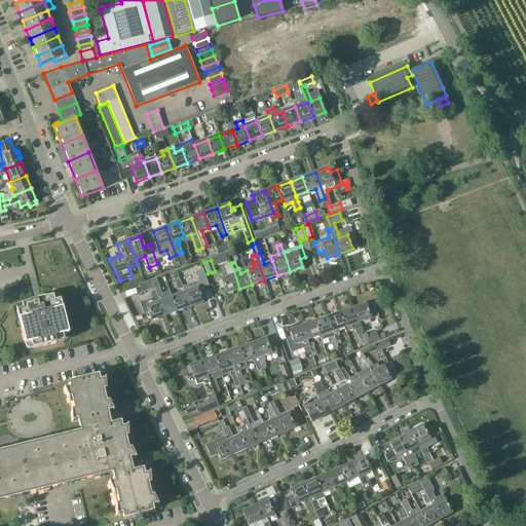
[(227,294),(239,289),(231,263),(225,265),(229,276),(222,279),(227,294)]
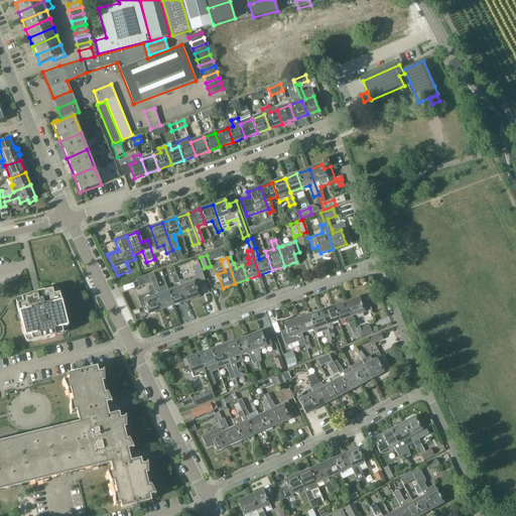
[(192,267),(194,269),(196,276),(191,278),(179,282),(179,283),(181,287),(185,301),(199,296),(197,291),(202,289),(200,283),(202,282),(205,281),(199,264),(192,267)]
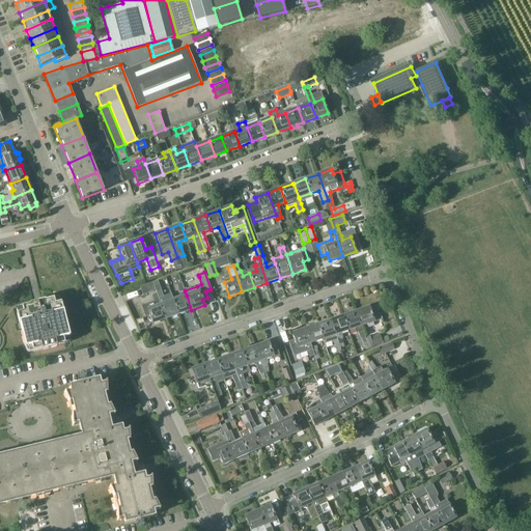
[(143,296),(156,290),(152,282),(141,287),(143,296)]
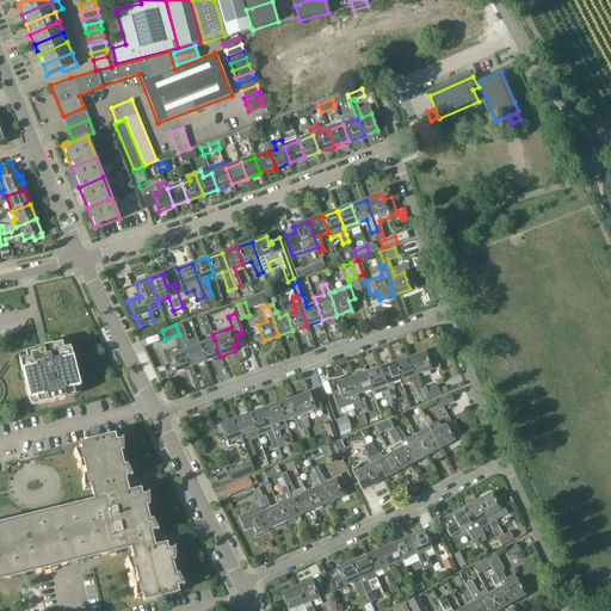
[(185,335),(180,337),(191,366),(205,362),(201,345),(197,346),(195,338),(189,340),(187,340),(185,335)]
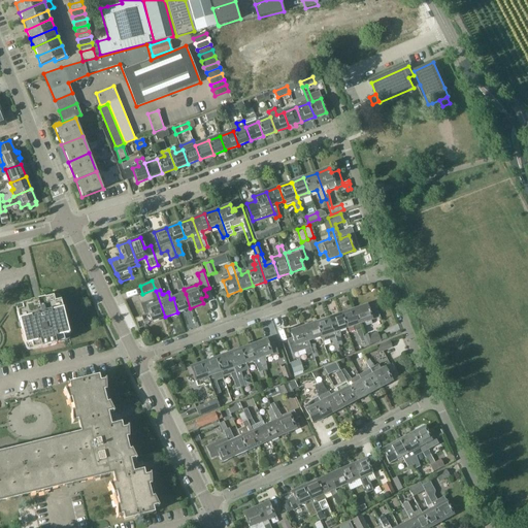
[(153,322),(165,317),(156,291),(156,292),(152,294),(154,300),(140,304),(144,316),(150,314),(153,322)]
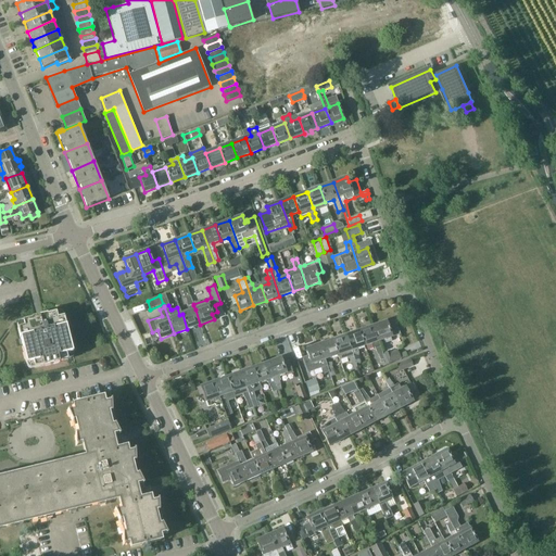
[(187,329),(200,325),(196,310),(182,314),(187,329)]
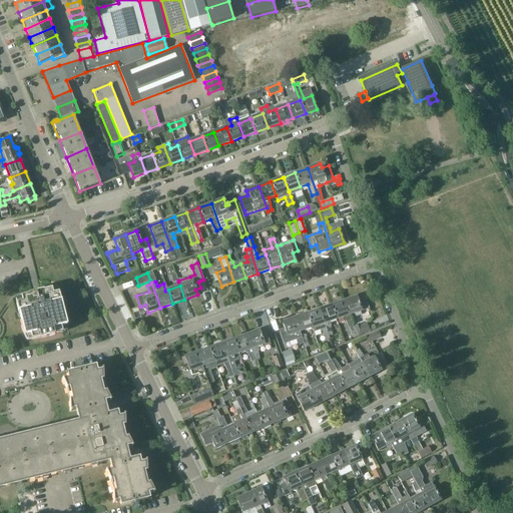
[(56,292),(54,287),(46,289),(46,288),(39,290),(37,290),(32,291),(32,292),(24,294),(25,299),(19,301),(22,310),(26,323),(25,324),(27,333),(33,332),(34,337),(42,335),(43,336),(57,332),(61,331),(65,330),(63,324),(69,323),(67,313),(66,313),(63,300),(64,300),(61,290),(56,292)]
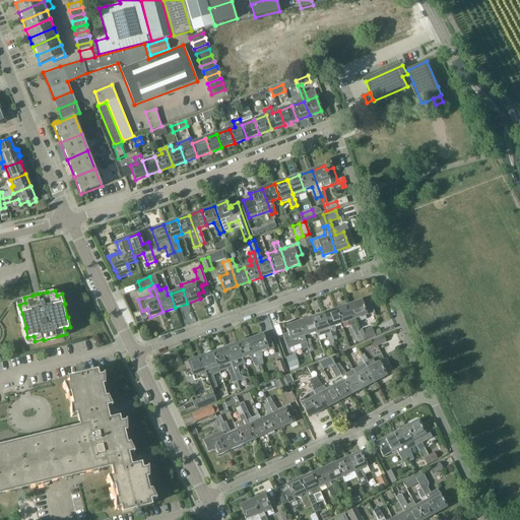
[(362,301),(349,305),(354,319),(367,315),(367,316),(375,313),(370,300),(363,303),(362,301)]
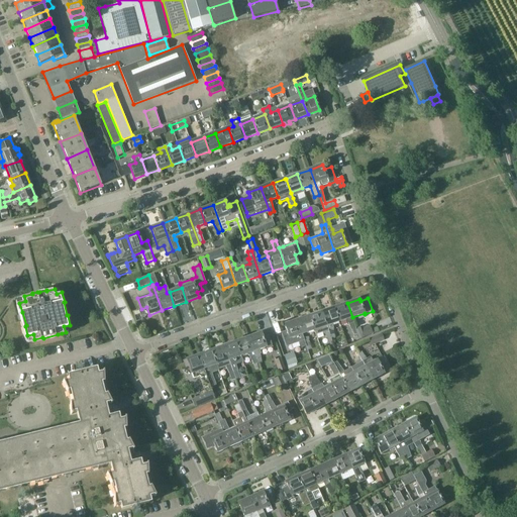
[(357,334),(352,317),(347,303),(335,307),(340,321),(346,319),(354,335),(357,334)]
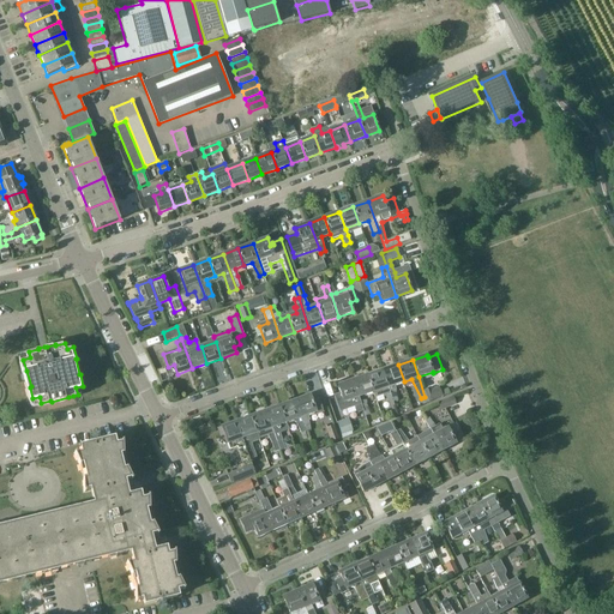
[(395,401),(398,398),(396,390),(397,390),(396,385),(404,381),(398,365),(384,369),(395,401)]
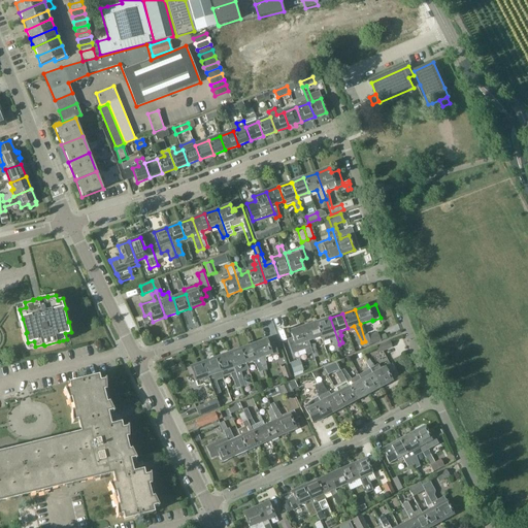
[(339,344),(330,318),(317,322),(322,337),(323,342),(330,340),(330,341),(332,340),(335,347),(336,351),(340,349),(338,344),(339,344)]
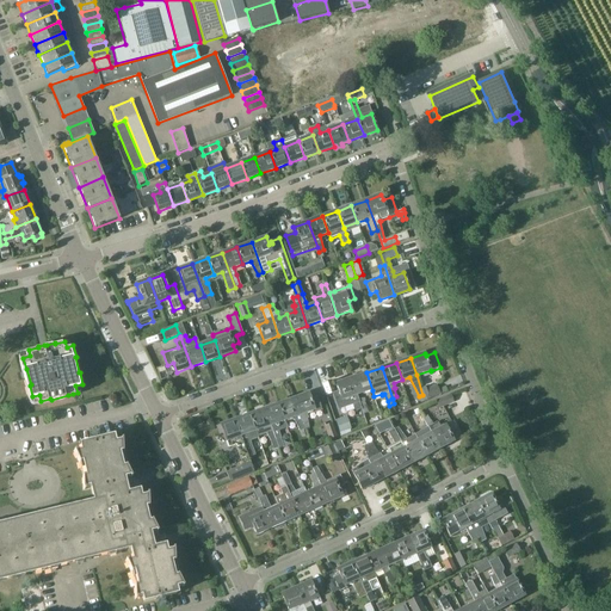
[(358,395),(372,390),(366,372),(352,377),(358,395)]
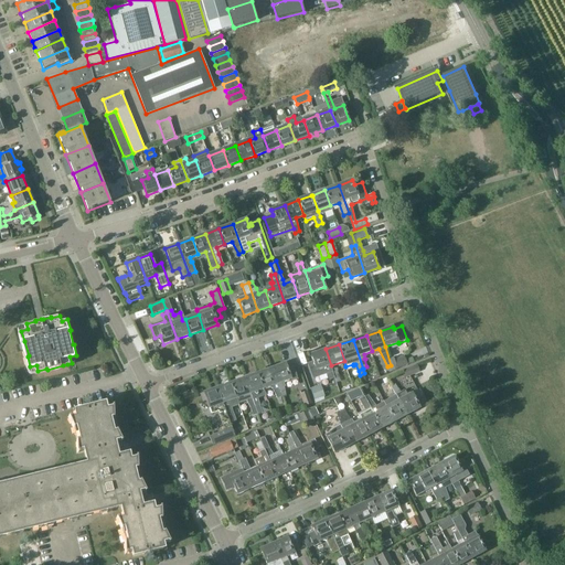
[(330,380),(336,377),(332,369),(331,365),(326,349),(311,354),(313,361),(307,363),(312,380),(328,374),(330,380)]
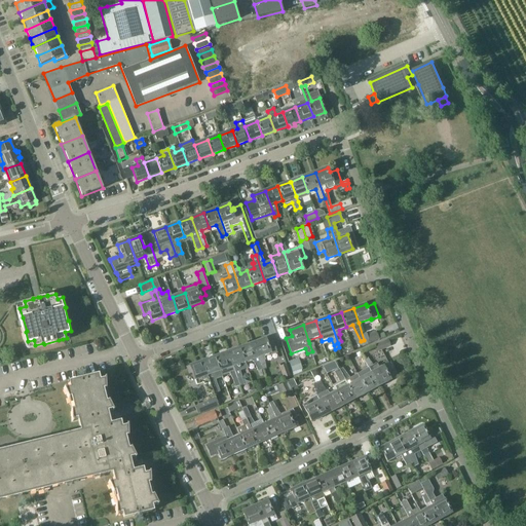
[(364,334),(368,343),(379,338),(376,331),(370,334),(369,332),(364,334)]
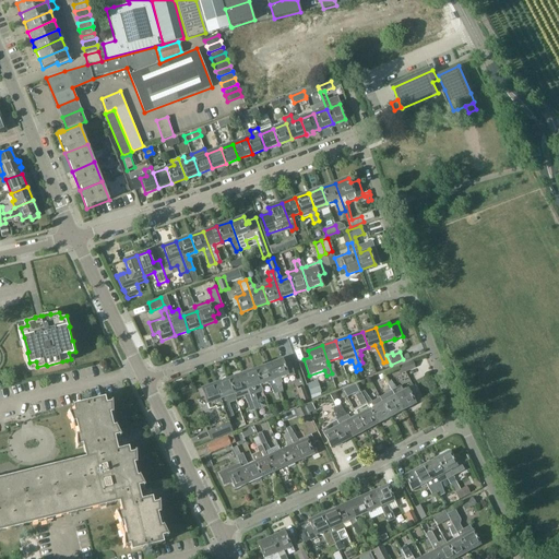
[(285,366),(282,359),(269,365),(278,393),(283,391),(282,383),(283,383),(281,378),(288,376),(288,377),(295,376),(290,365),(285,366)]
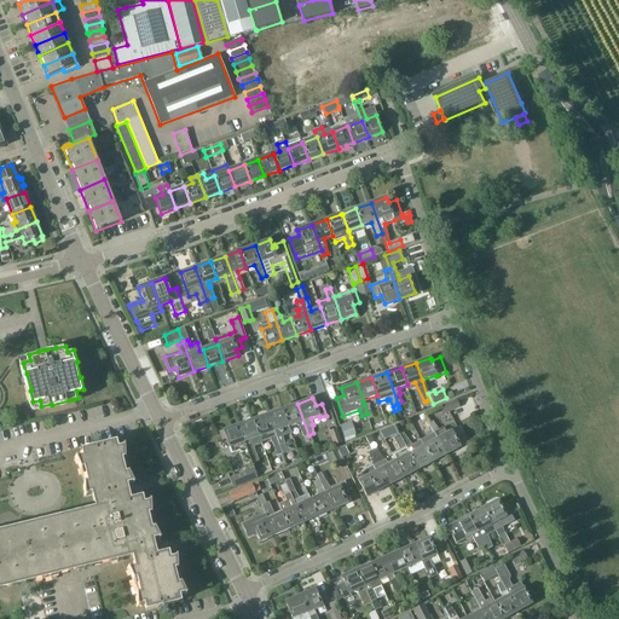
[(443,406),(446,414),(461,408),(457,400),(443,406)]
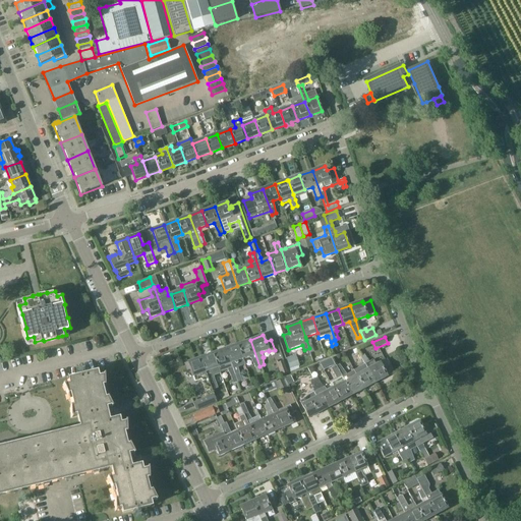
[(259,366),(250,340),(238,344),(243,358),(250,356),(255,367),(259,366)]
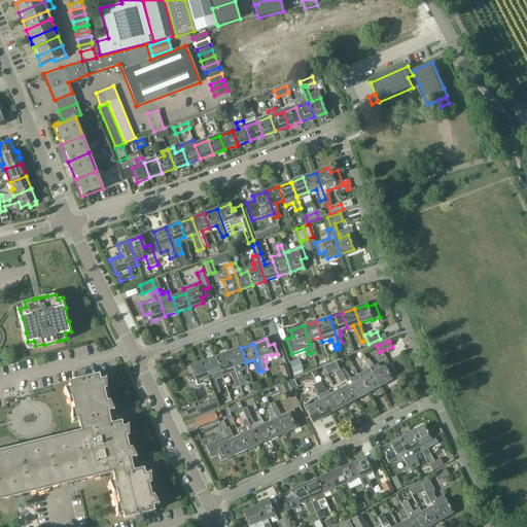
[(246,362),(241,348),(229,352),(238,378),(240,386),(244,385),(241,377),(242,377),(240,372),(248,369),(247,367),(246,362)]
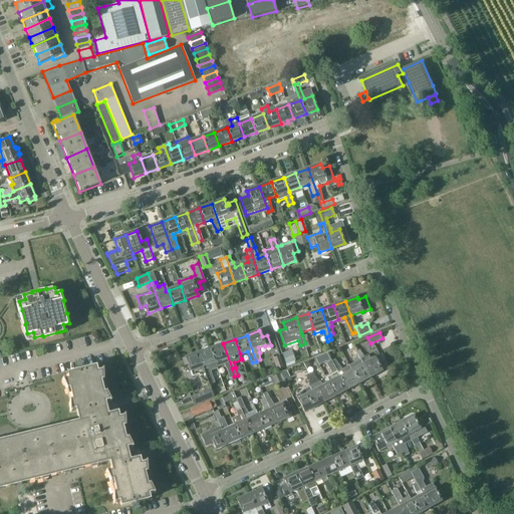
[(223,343),(211,348),(216,362),(217,366),(224,364),(227,370),(230,378),(234,376),(232,368),(223,343)]
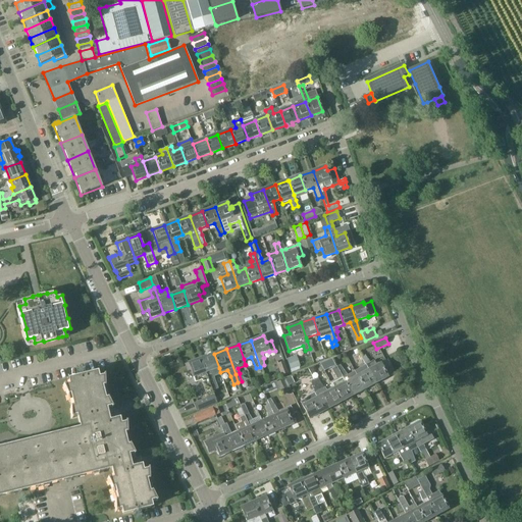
[(219,368),(214,354),(202,358),(201,358),(210,383),(212,388),(215,386),(214,380),(213,376),(211,370),(219,368)]
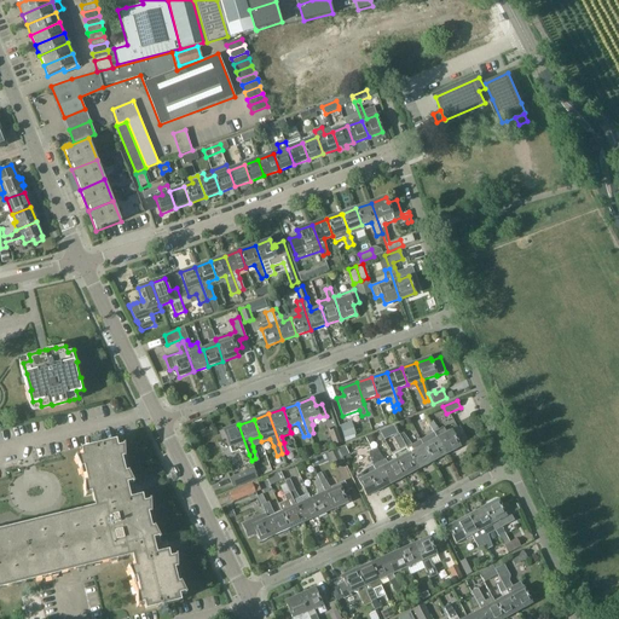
[(429,423),(434,433),(446,455),(460,447),(458,446),(467,443),(458,428),(451,433),(450,432),(446,434),(443,428),(440,431),(433,421),(429,423)]
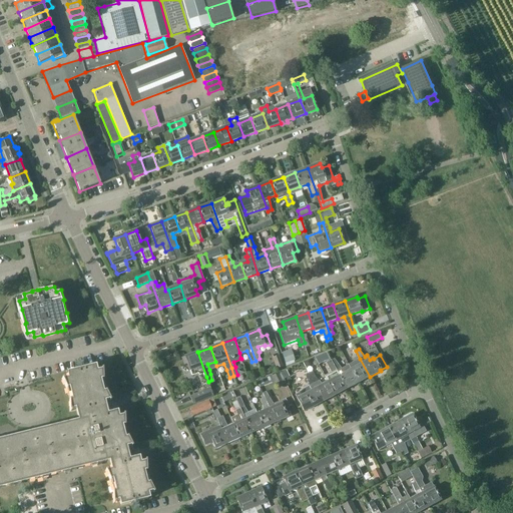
[(286,363),(295,360),(292,350),(282,353),(286,363)]
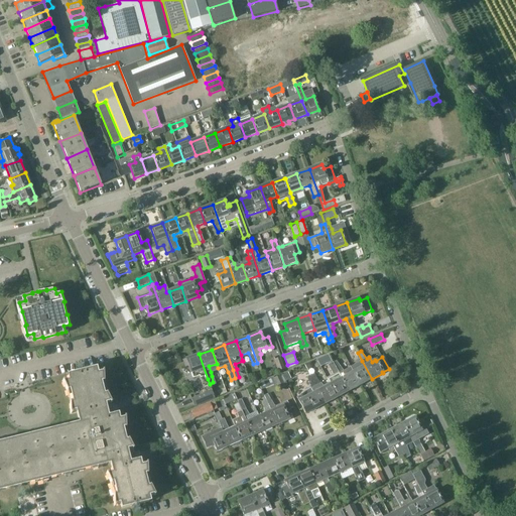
[(208,379),(199,354),(187,358),(187,359),(185,360),(185,361),(184,361),(185,366),(186,365),(187,366),(188,366),(192,378),(200,375),(205,389),(211,387),(210,384),(208,380),(208,379)]
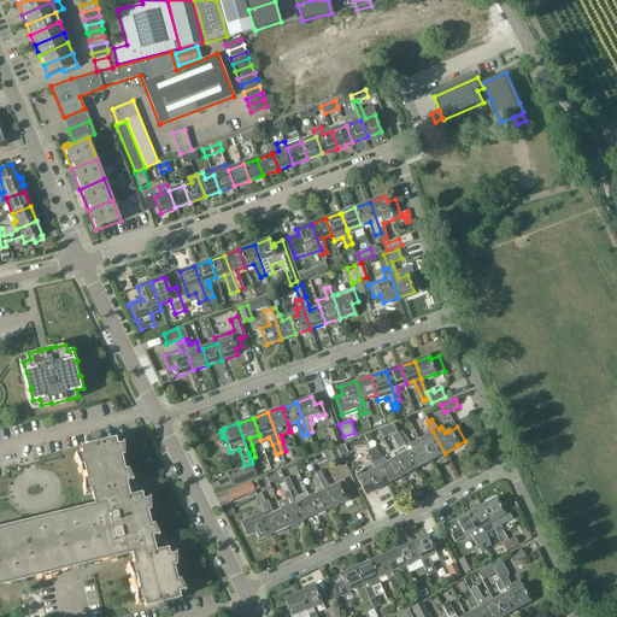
[(333,444),(341,441),(335,427),(328,430),(333,444)]
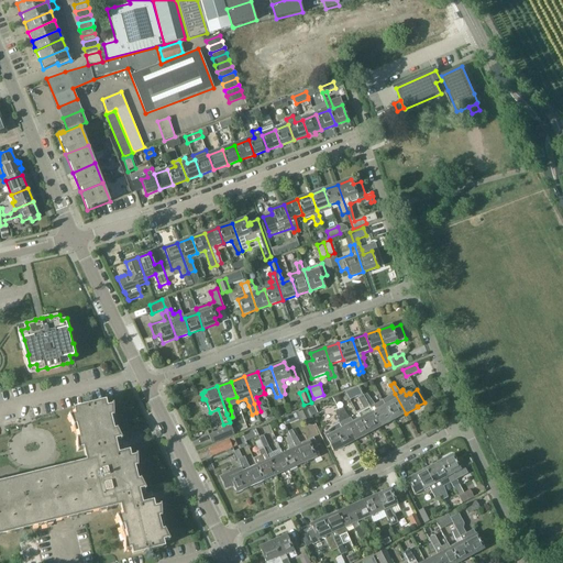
[(363,396),(366,400),(381,427),(393,421),(383,401),(375,405),(371,398),(367,394),(363,396)]
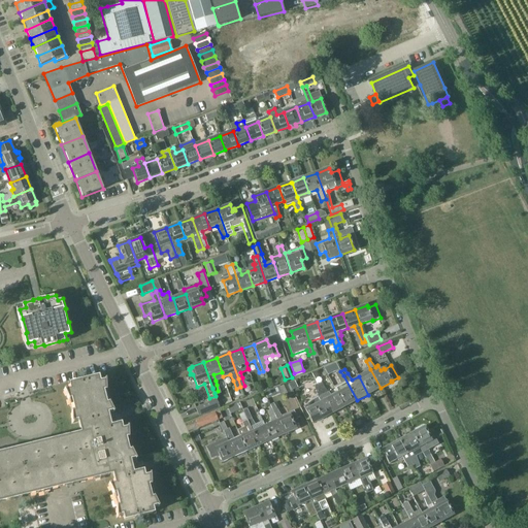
[(359,376),(368,395),(381,388),(370,369),(359,376)]
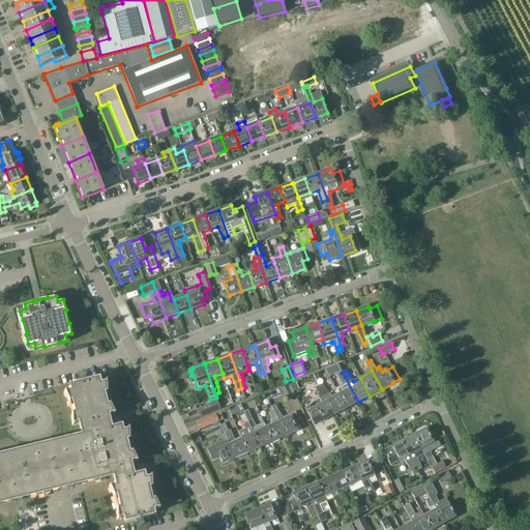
[(346,391),(340,394),(347,408),(358,402),(345,377),(341,379),(344,387),(346,391)]
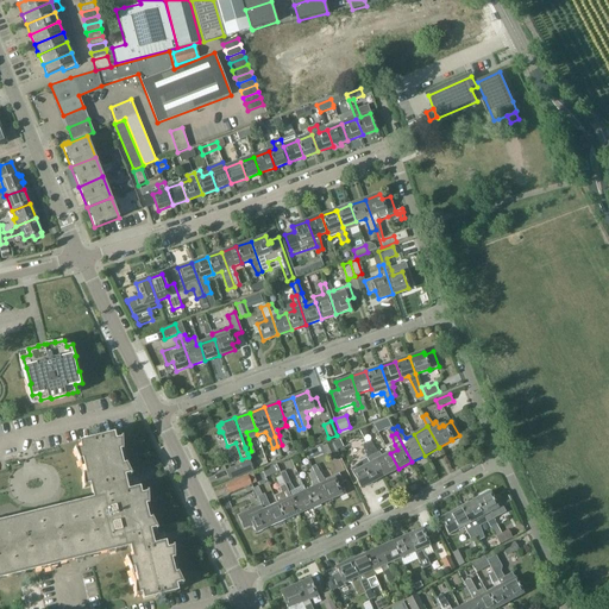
[(0,577),(36,569),(38,567),(57,563),(82,557),(89,556),(93,554),(123,547),(131,545),(135,558),(127,560),(127,559),(126,559),(131,571),(133,577),(132,577),(132,578),(133,578),(135,584),(136,597),(137,597),(137,596),(143,595),(144,601),(176,592),(175,586),(182,585),(182,586),(183,585),(177,573),(176,567),(176,566),(175,560),(174,547),(173,547),(173,548),(167,550),(164,545),(154,547),(152,545),(161,540),(161,541),(162,540),(159,534),(158,535),(158,537),(151,539),(149,532),(156,531),(156,532),(157,531),(151,519),(150,513),(151,513),(150,512),(149,506),(148,493),(146,493),(146,494),(140,496),(139,490),(127,493),(126,490),(135,487),(136,485),(133,479),(132,481),(125,483),(124,477),(130,476),(131,477),(132,477),(126,465),(125,458),(124,458),(123,451),(123,438),(120,438),(120,439),(114,441),(113,435),(81,443),(82,449),(75,450),(75,449),(74,450),(80,462),(81,468),(81,469),(82,475),(83,485),(83,488),(85,488),(85,487),(87,485),(90,485),(95,502),(48,514),(38,516),(36,516),(23,520),(22,515),(4,518),(0,518),(0,577)]
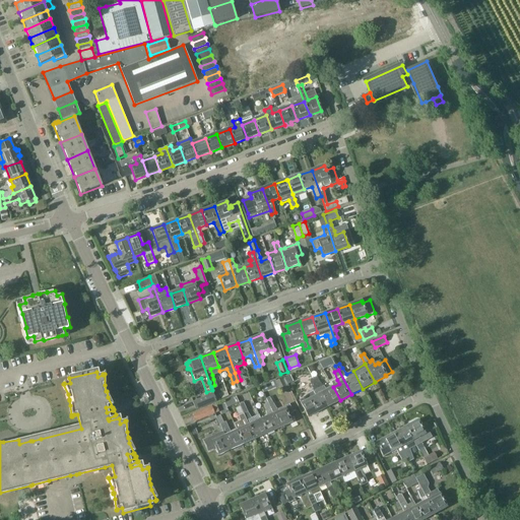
[(316,377),(313,379),(328,407),(340,400),(333,387),(326,391),(323,387),(318,381),(316,377)]
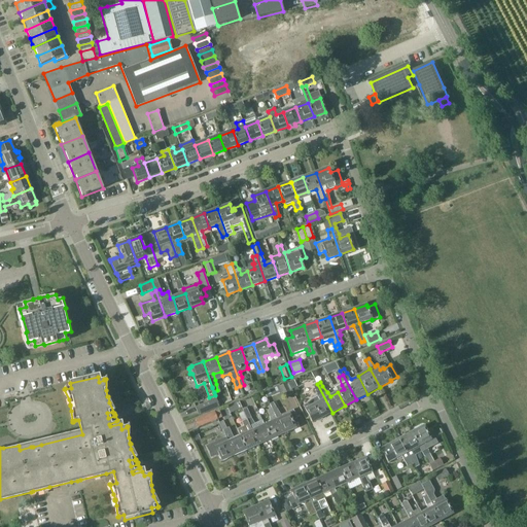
[(280,386),(285,397),(292,394),(287,383),(280,386)]
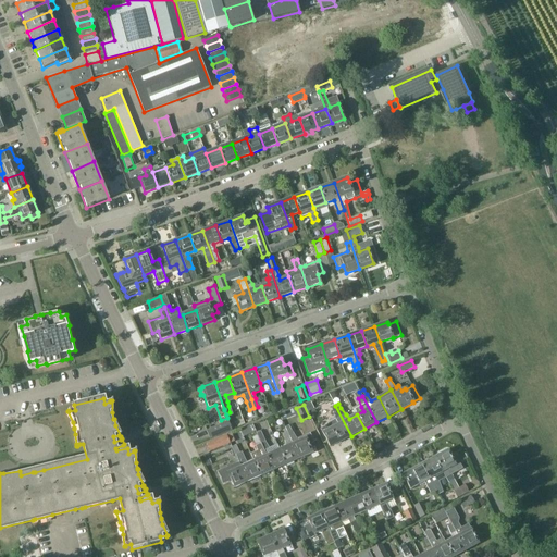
[(335,444),(351,436),(335,406),(332,407),(336,419),(327,423),(329,425),(321,429),(329,444),(330,447),(335,444)]
